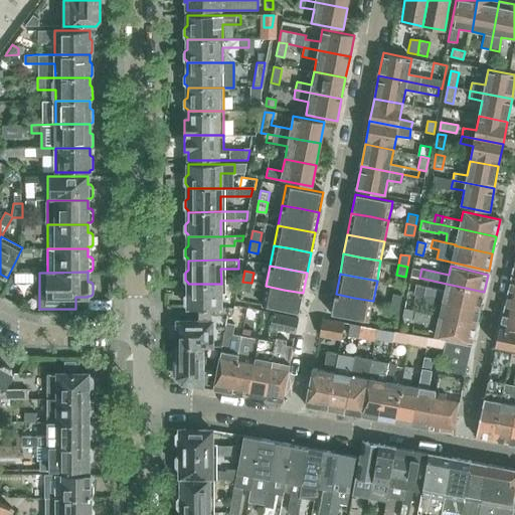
[(249,294),(251,283),(242,282),(240,292),(249,294)]
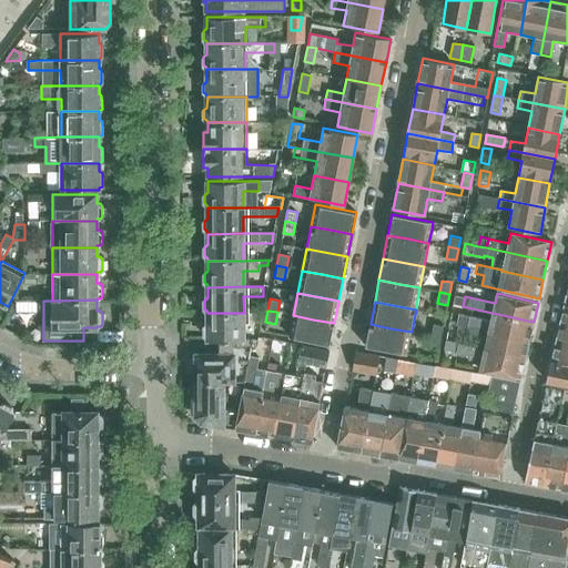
[(244,313),(208,313),(208,323),(204,326),(204,335),(208,338),(208,341),(244,341),(244,323),(249,323),(249,313),(244,313)]
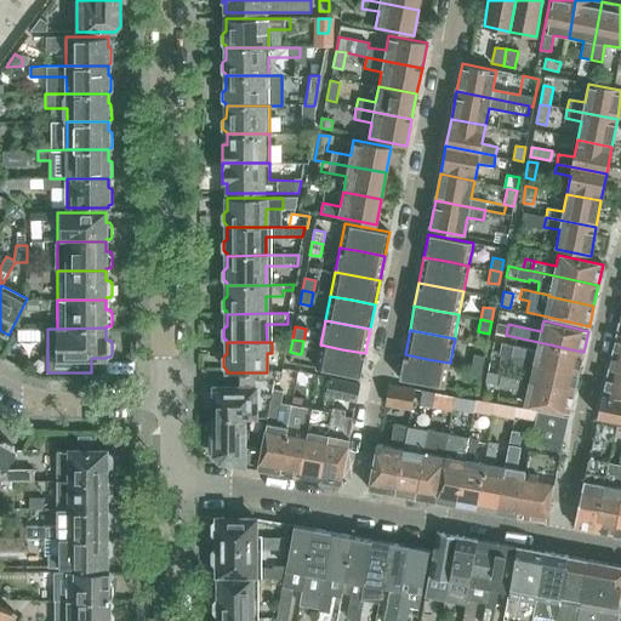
[(491,353),(501,354),(534,363),(579,372),(584,352),(539,342),(536,352),(494,342),(491,353)]
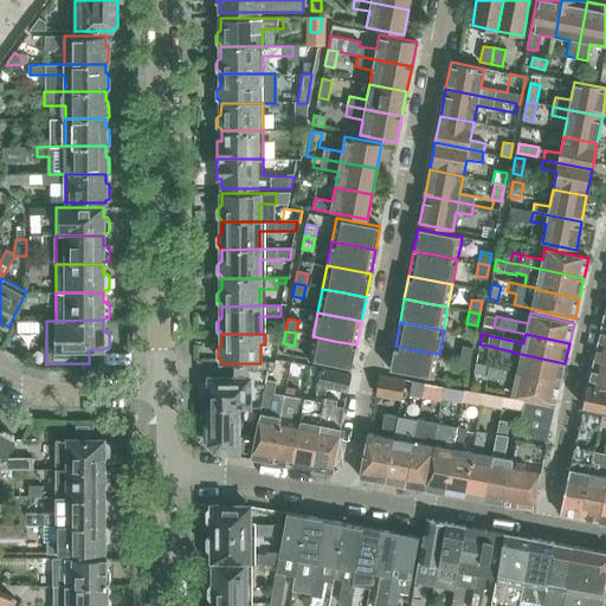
[(309,360),(353,368),(356,345),(334,341),(313,336),(309,360)]
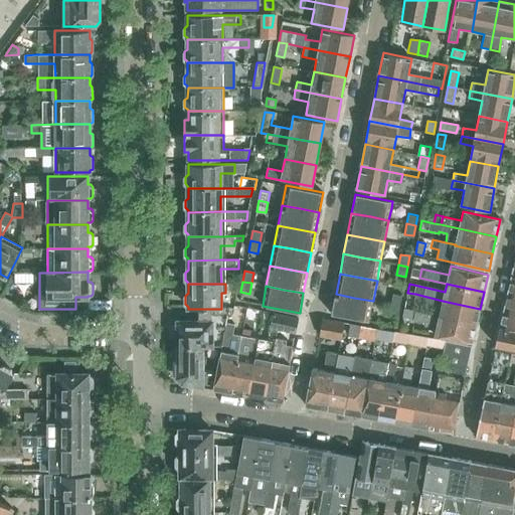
[(373,301),(354,298),(336,294),(332,314),(369,321),(370,312),(373,301)]
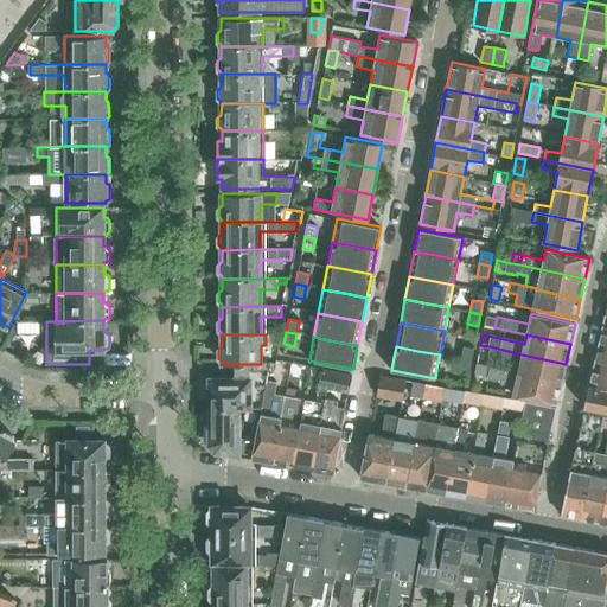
[(471,362),(473,349),(462,346),(460,359),(471,362)]
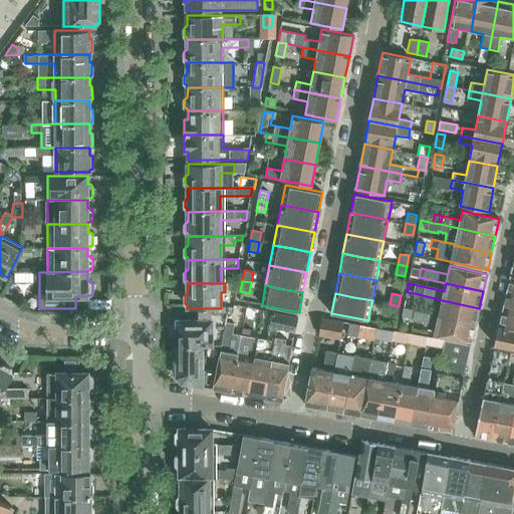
[(438,316),(475,325),(479,308),(442,300),(424,295),(415,293),(413,300),(440,306),(438,315),(438,316)]
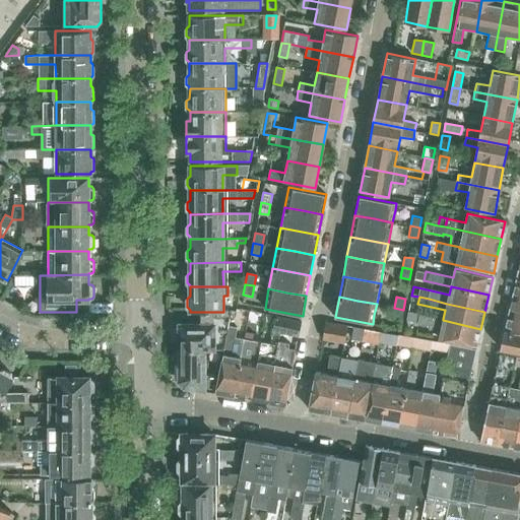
[(519,299),(513,298),(509,315),(519,316),(519,299)]
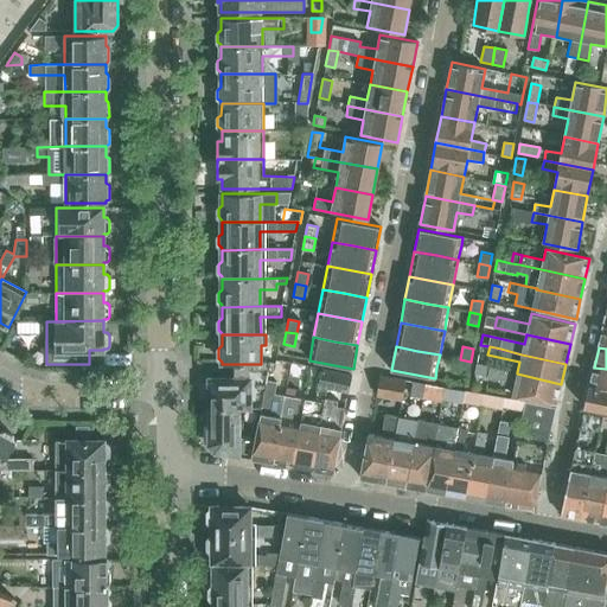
[(471,362),(460,359),(458,371),(468,374),(471,362)]
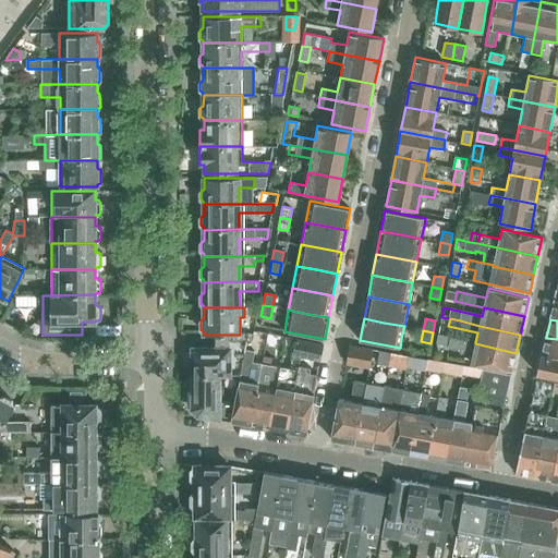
[(516,353),(475,343),(475,342),(438,334),(436,342),(474,351),(471,362),(511,371),(516,353)]
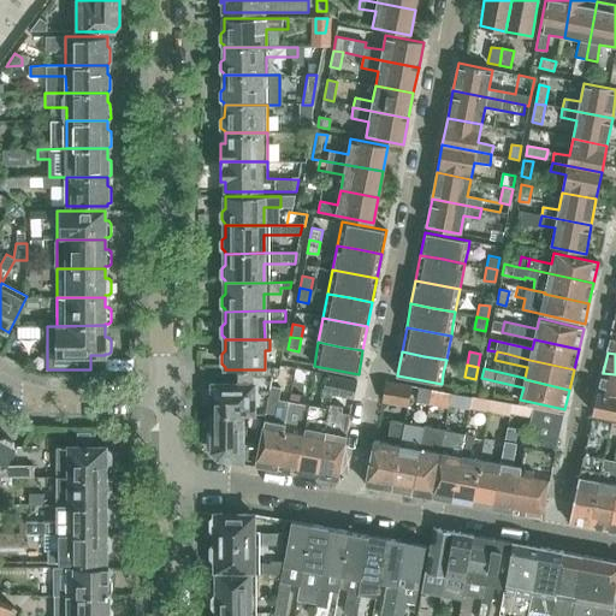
[(212,384),(213,413),(243,413),(255,413),(255,395),(270,395),(274,373),(237,373),(237,383),(212,384)]
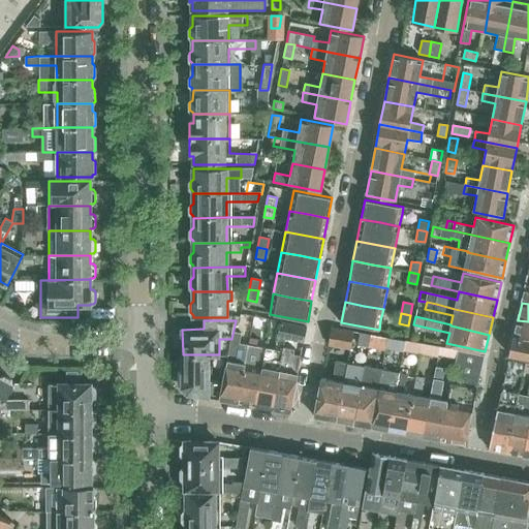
[(528,321),(518,320),(514,337),(528,339),(528,321)]
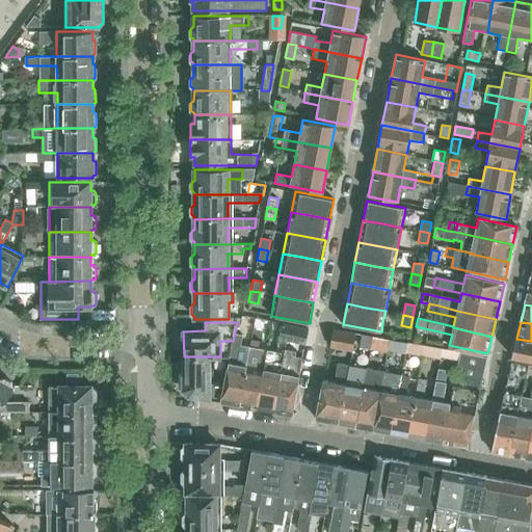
[(280,338),(306,343),(308,329),(283,324),(280,338)]
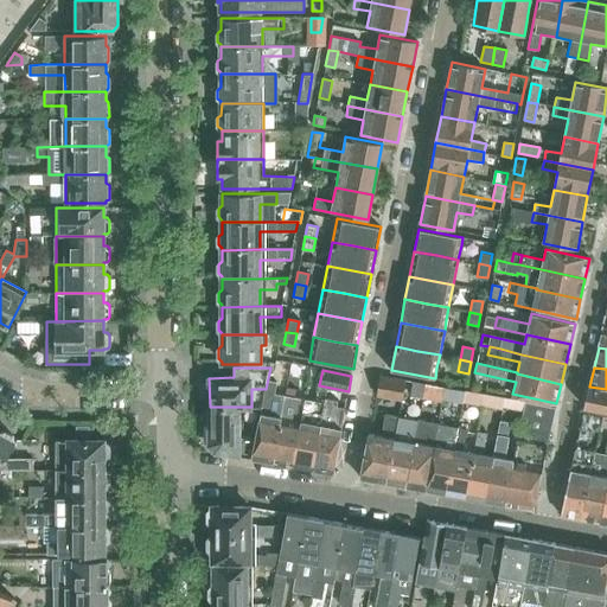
[(381,376),(377,396),(402,401),(406,381),(381,376)]
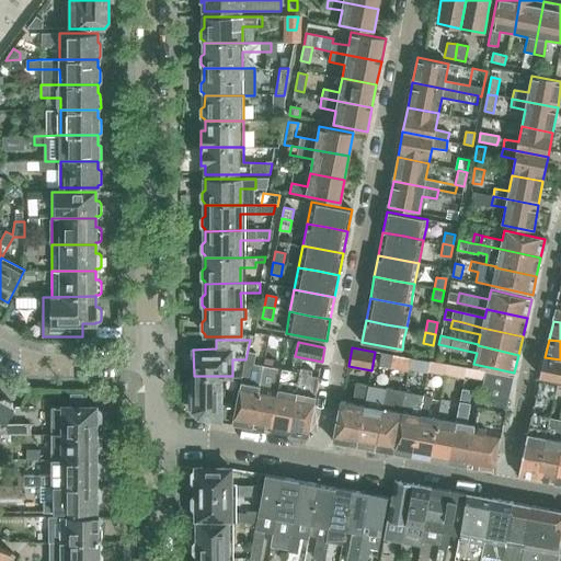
[(560,359),(545,357),(540,377),(560,381),(560,359)]
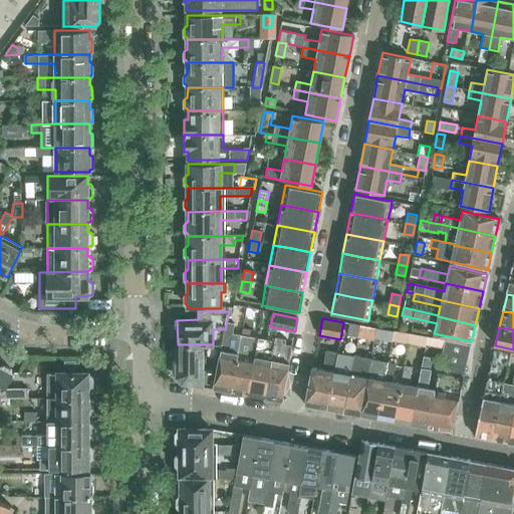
[(248,395),(264,398),(271,359),(262,357),(268,329),(260,328),(255,356),(248,395)]
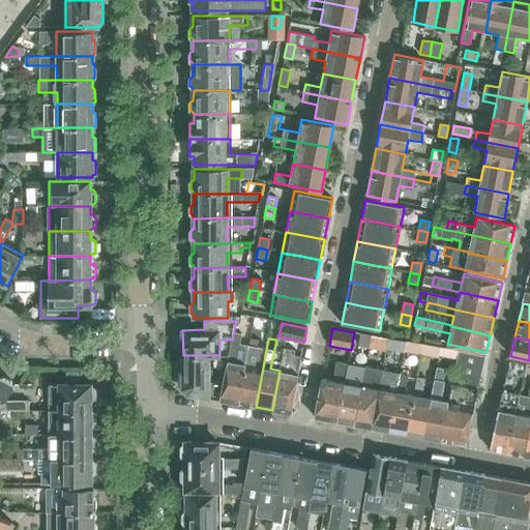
[(423,344),(407,341),(405,351),(421,354),(423,344)]
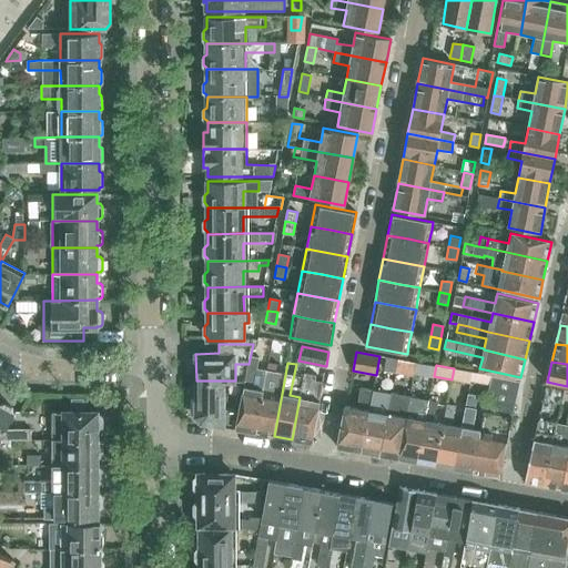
[(236,428),(255,433),(263,391),(253,388),(256,368),(249,367),(240,409),(236,428)]
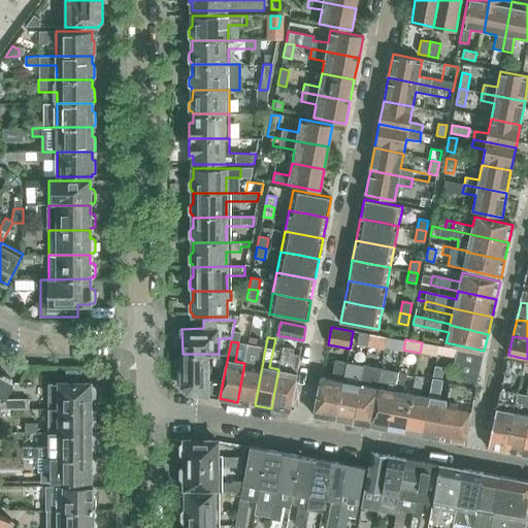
[(438,345),(422,342),(420,353),(436,356),(438,345)]
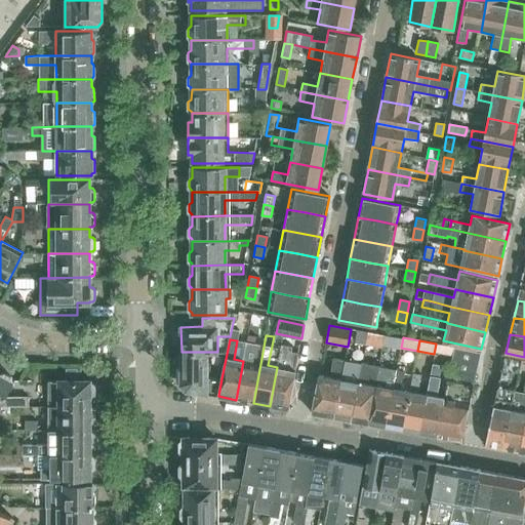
[(277,367),(270,406),(287,409),(295,370),(285,369),(290,342),(282,341),(277,367)]
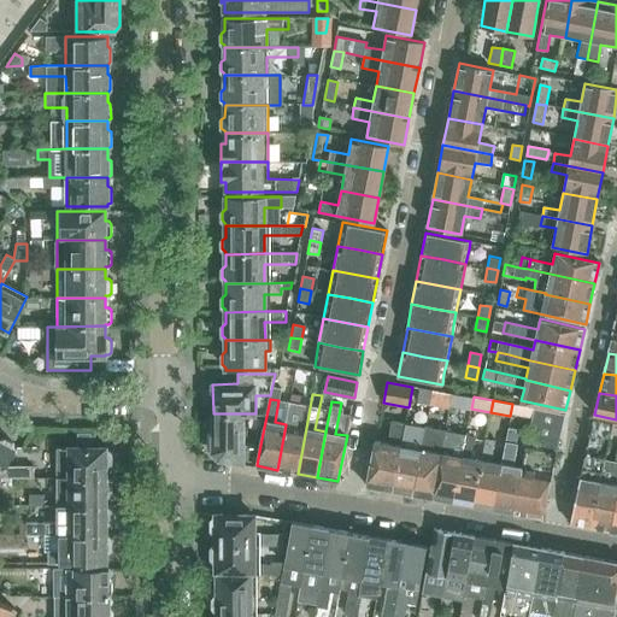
[(277,470),(298,474),(306,428),(295,425),(299,404),(289,403),(286,424),(277,470)]
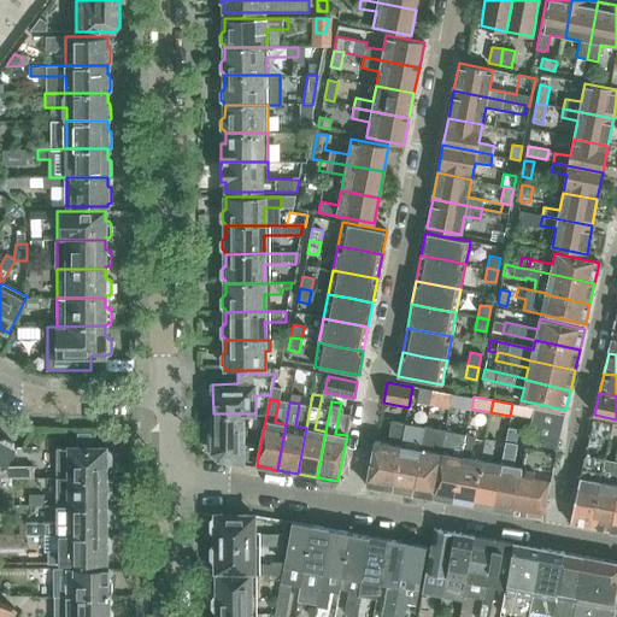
[(562,428),(565,415),(534,409),(532,422),(562,428)]
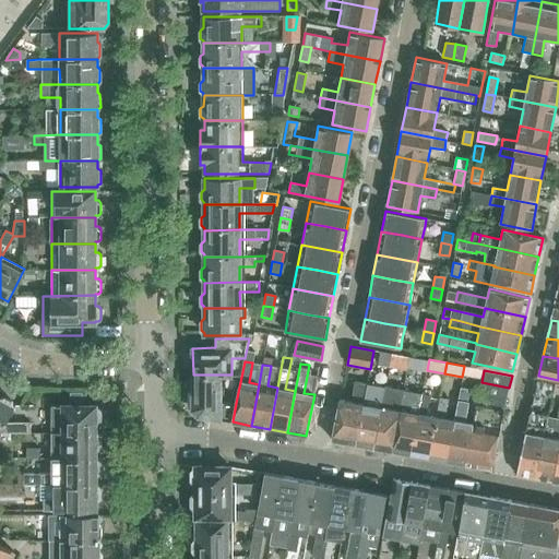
[(199,416),(233,421),(236,403),(221,403),(221,375),(193,375),(193,409),(199,416)]
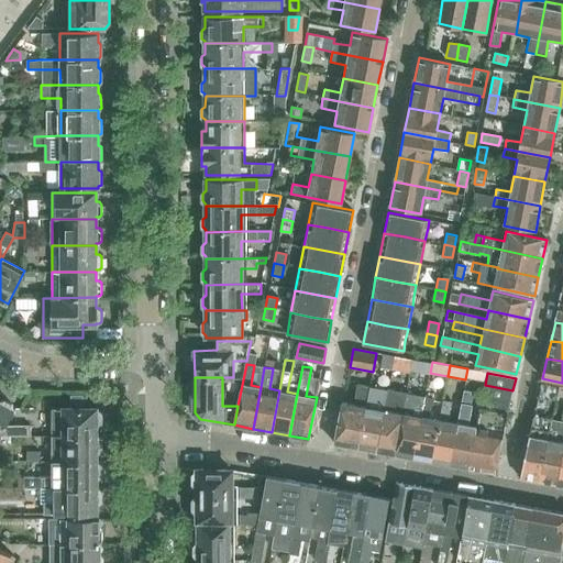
[(334,443),(357,448),(370,387),(361,385),(356,406),(342,403),(334,443)]
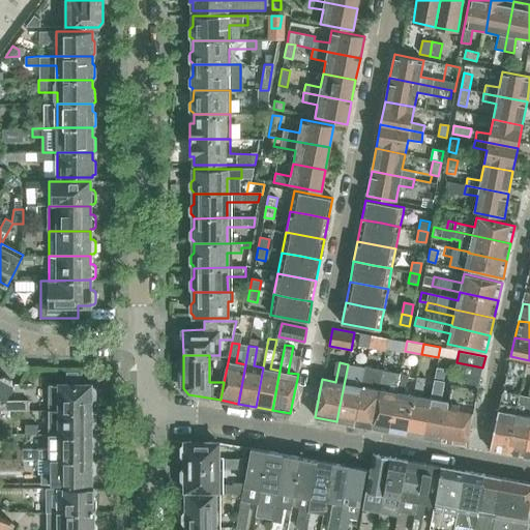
[(482,367),(457,362),(454,374),(464,376),(462,385),(478,388),(482,367)]
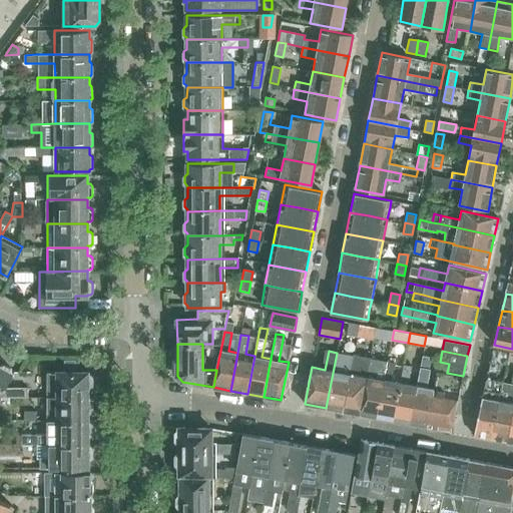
[(345,354),(337,353),(326,408),(343,412),(350,374),(354,356),(345,354)]
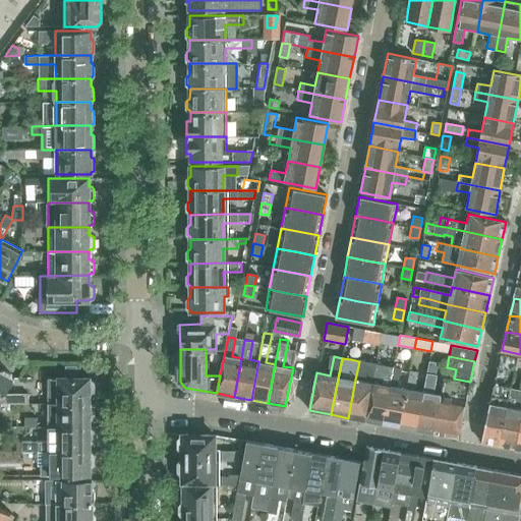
[(359,361),(355,380),(348,418),(365,421),(372,383),(377,364),(367,363),(359,361)]
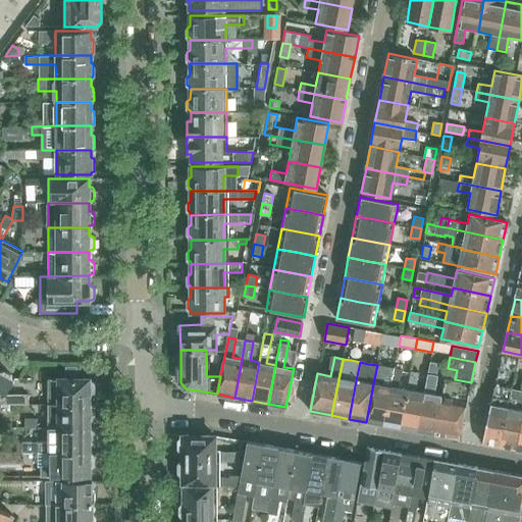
[(377,365),(373,383),(366,422),(383,425),(390,386),(394,368),(384,367),(377,365)]
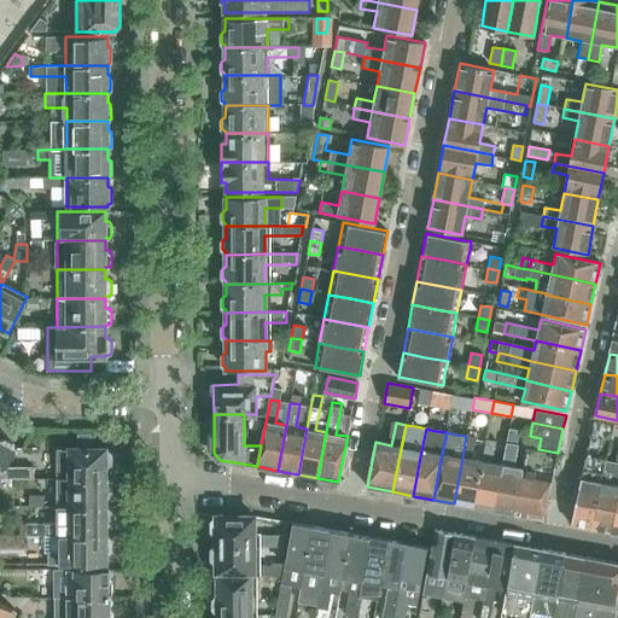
[(454,503),(473,507),(482,462),(472,460),(476,438),(466,436),(462,458),(454,503)]
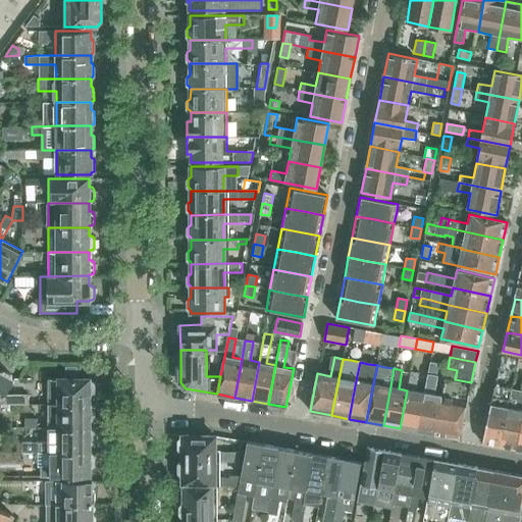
[(400,428),(417,431),(424,394),(415,392),(419,373),(411,371),(407,390),(400,428)]
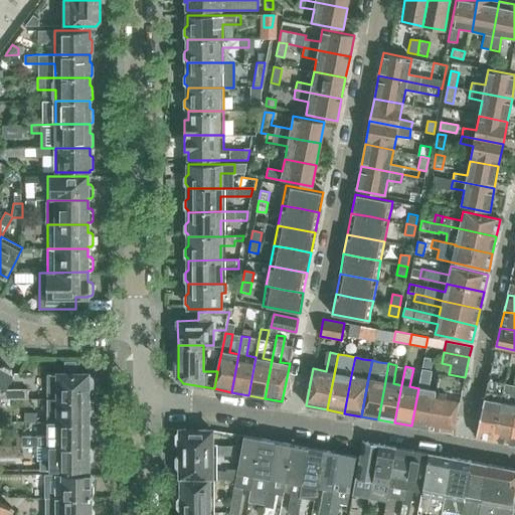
[(0,400),(1,399),(6,388),(13,375),(13,374),(11,370),(4,367),(0,368),(0,367),(0,400)]
